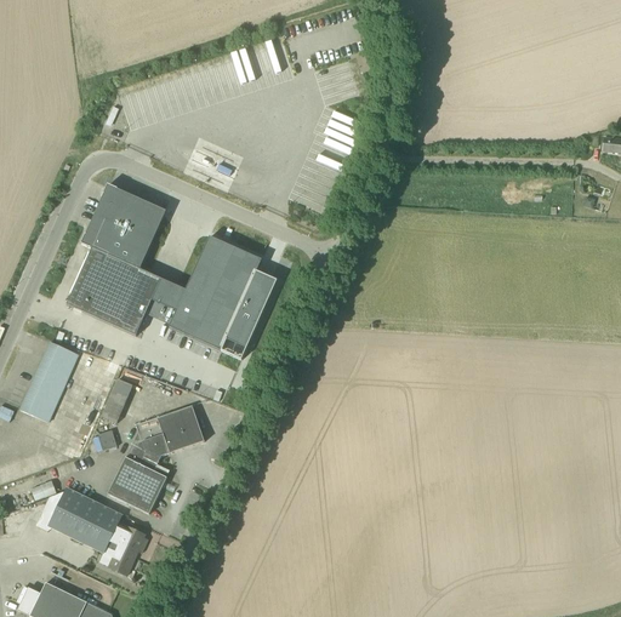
[(620,137),(603,136),(602,149),(620,150),(620,137)]
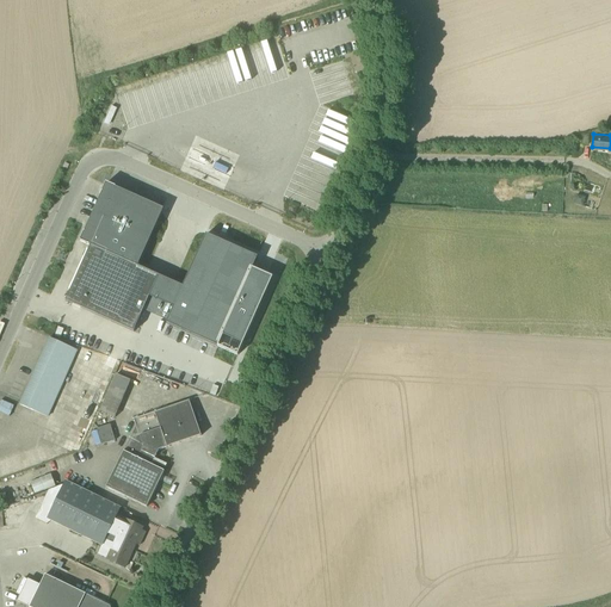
[(229,165),(216,159),(214,165),(227,171),(229,165)]
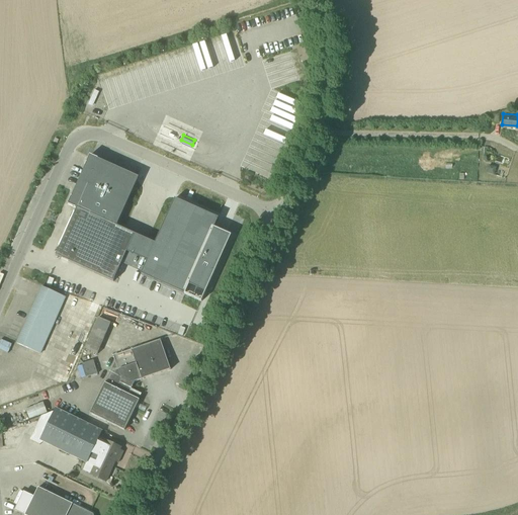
[(117,224),(139,175),(91,153),(69,202),(77,206),(56,253),(113,279),(125,251),(135,232),(117,224)]
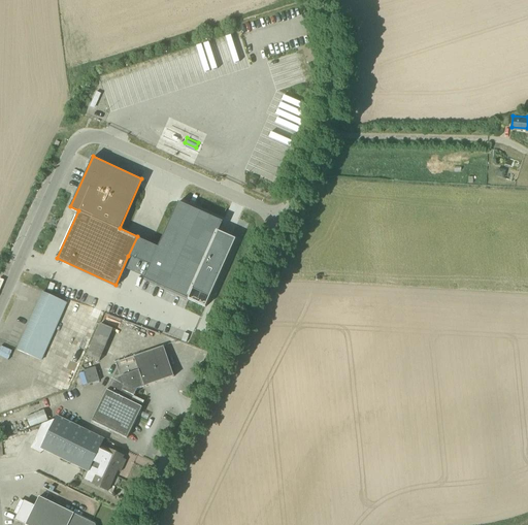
[(157,245),(137,236),(128,256),(147,265),(142,276),(205,304),(236,235),(220,228),(224,219),(177,198),(157,245)]
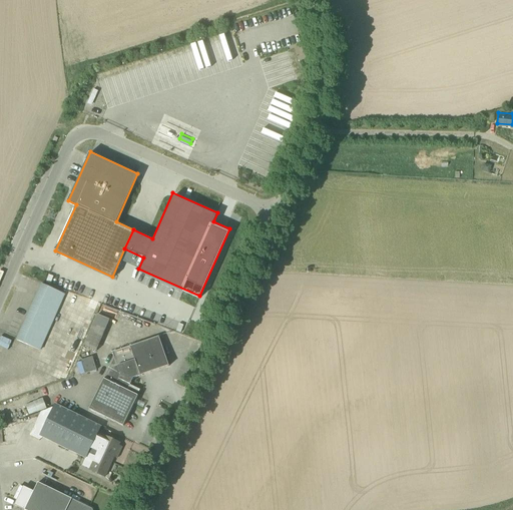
[(40,348),(64,292),(41,282),(16,338),(40,348)]
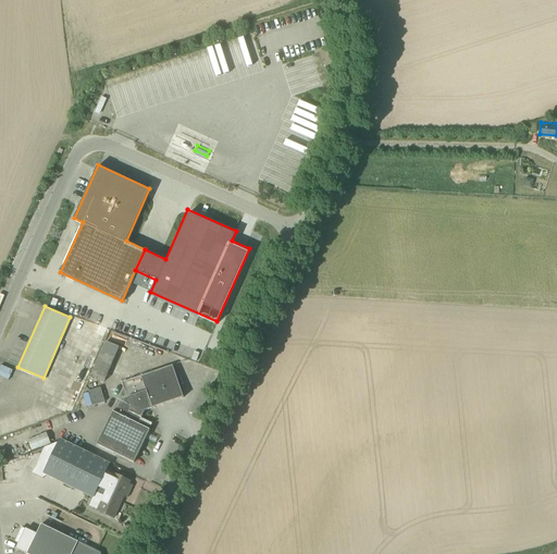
[(111,364),(119,366),(122,359),(113,356),(111,364)]
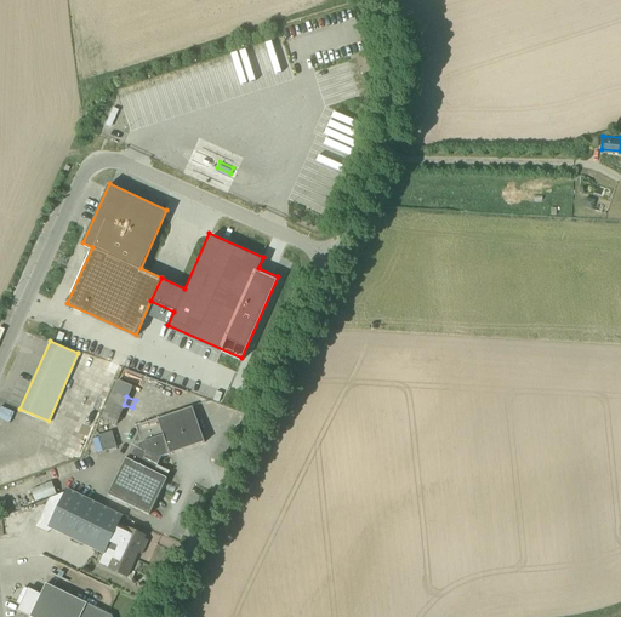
[(203,441),(192,405),(136,423),(138,430),(130,450),(157,464),(160,456),(203,441)]
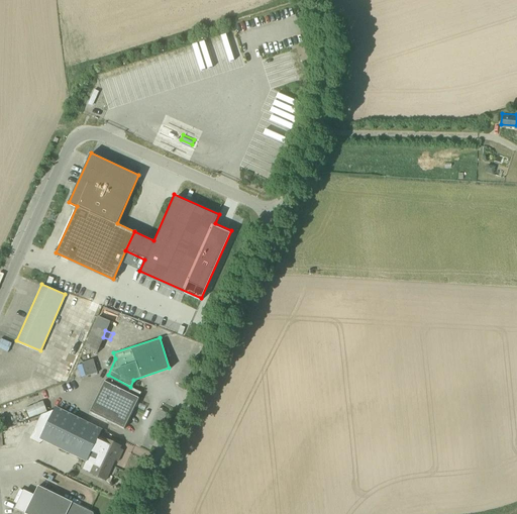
[(78,344),(71,348),(75,356),(82,352),(78,344)]
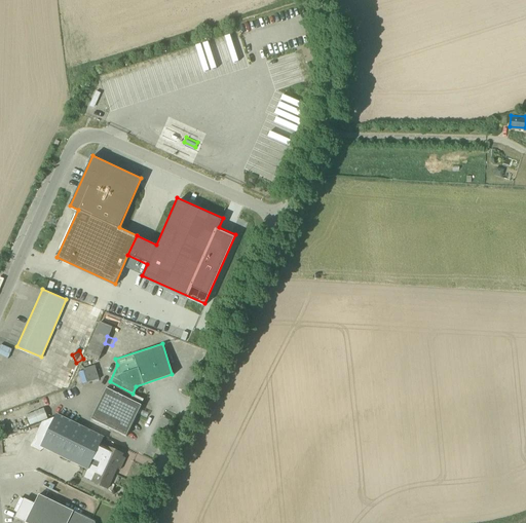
[(87,381),(99,377),(95,364),(83,367),(87,381)]
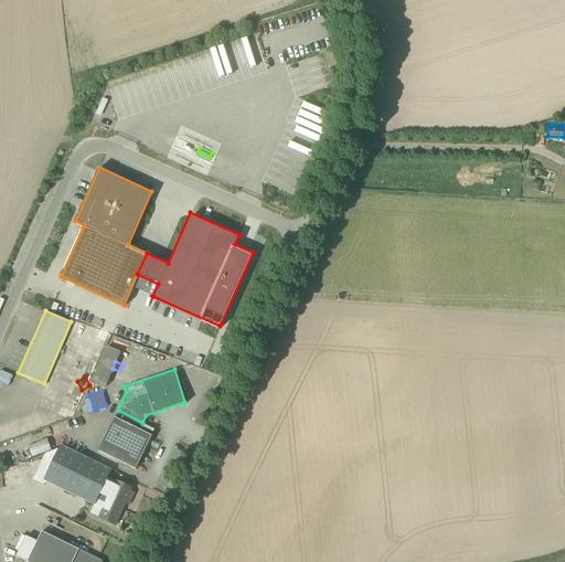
[(142,423),(118,410),(98,448),(135,467),(151,434),(139,428),(142,423)]
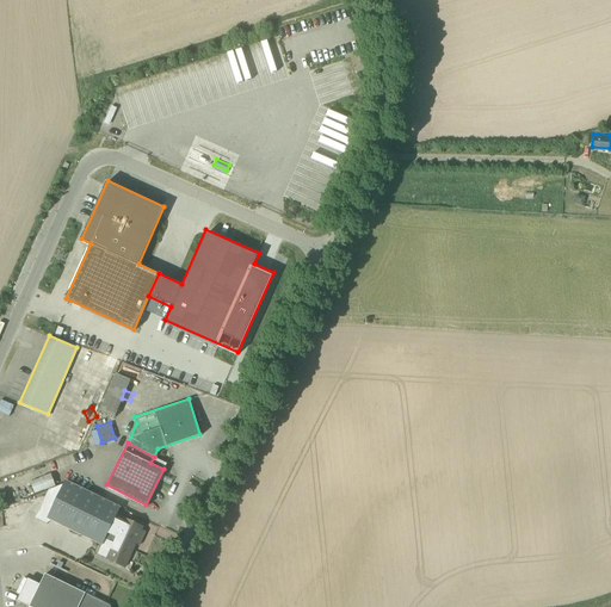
[(23,458),(28,457),(30,464),(50,458),(48,451),(35,456),(32,447),(20,451),(23,458)]
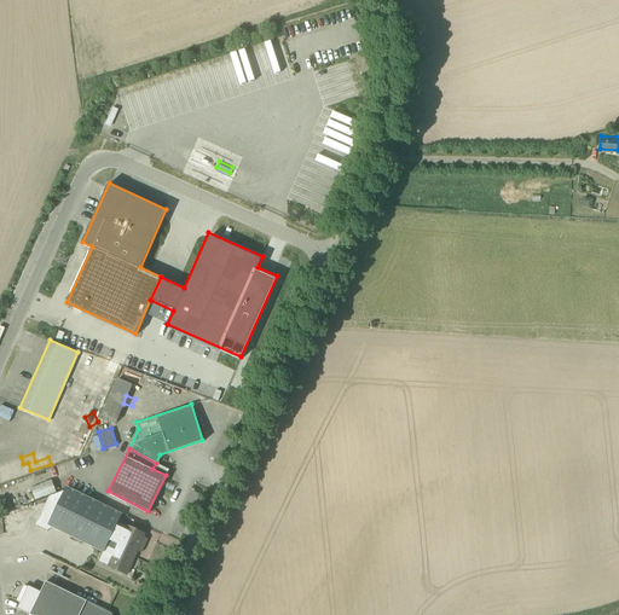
[(100,549),(120,510),(65,485),(63,489),(50,494),(35,523),(47,529),(52,526),(100,549)]
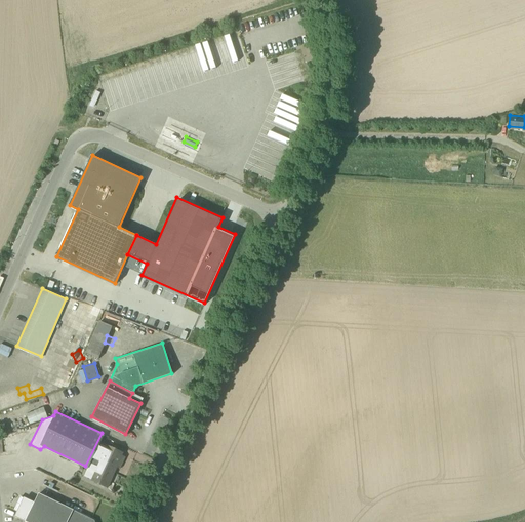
[(102,433),(85,466),(87,468),(90,462),(98,466),(92,478),(108,485),(117,465),(120,466),(125,455),(121,454),(123,451),(101,441),(104,434),(102,433)]
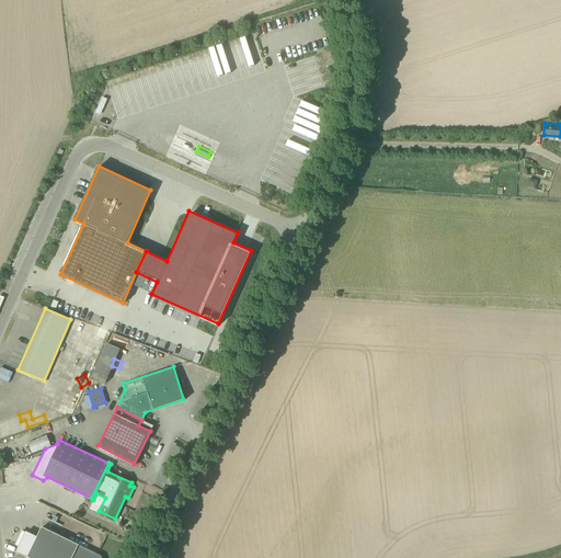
[(98,553),(42,525),(36,535),(22,528),(14,543),(19,545),(15,550),(26,556),(31,557),(102,557),(101,555),(98,553)]
